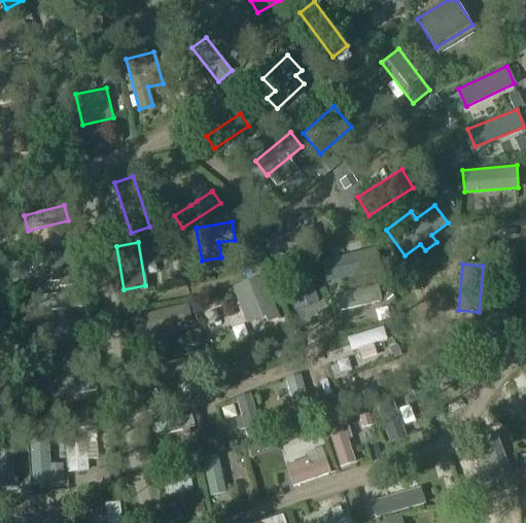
[(304,265),(281,274),(294,307),(317,298),(304,265)]
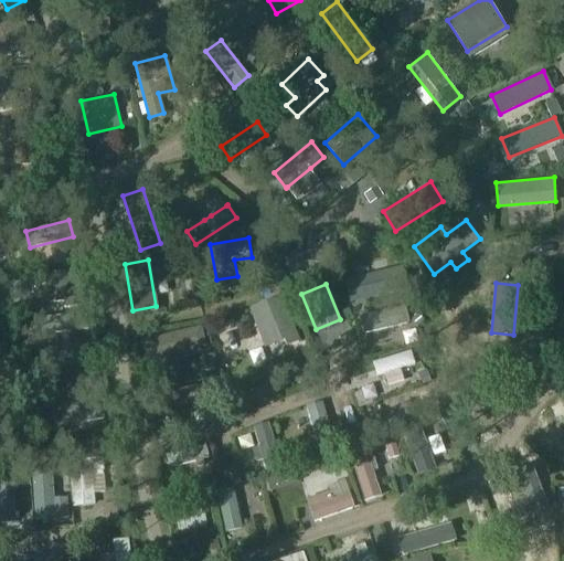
[(282,294),(249,306),(265,343),(283,337),(285,342),(298,337),(282,294)]
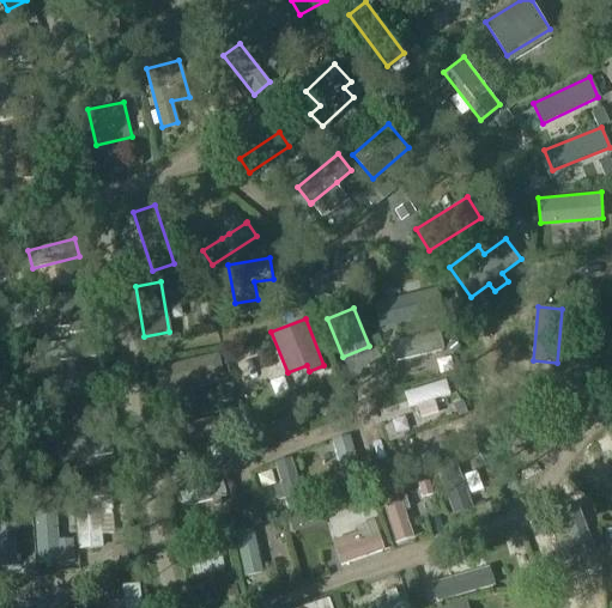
[(397,363),(425,364),(426,339),(397,339),(397,363)]
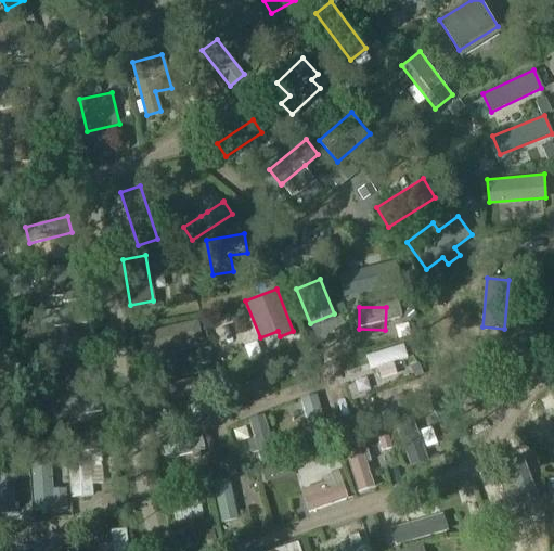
[(196,319),(145,331),(150,350),(201,338),(196,319)]
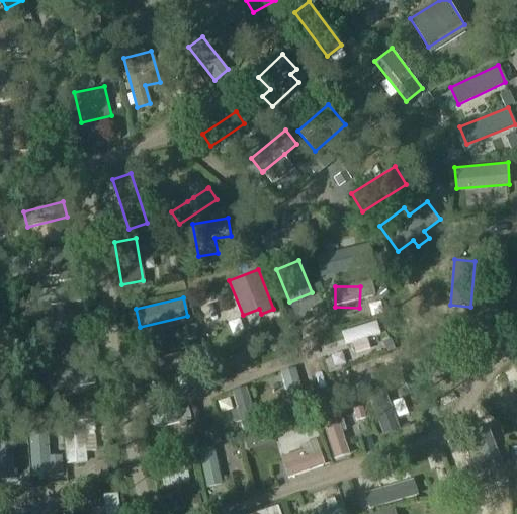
[(348,346),(374,341),(371,325),(359,327),(356,313),(342,315),(348,346)]
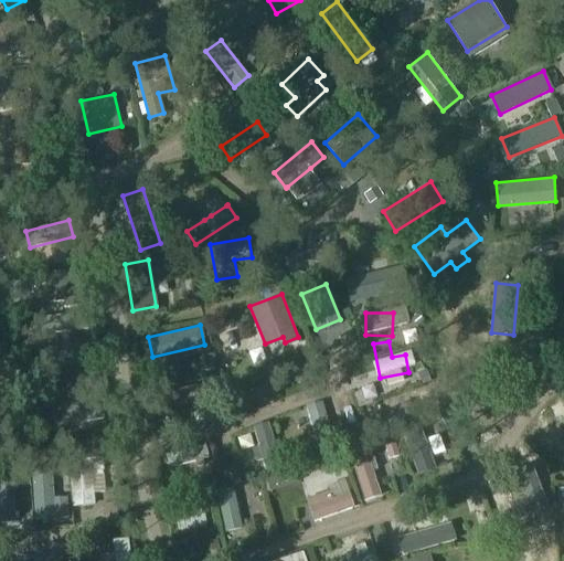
[(97,370),(81,372),(87,419),(104,416),(97,370)]
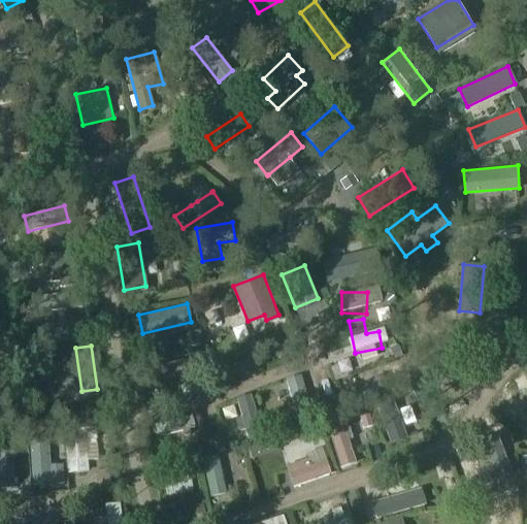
[(191,357),(141,369),(144,384),(195,372),(191,357)]
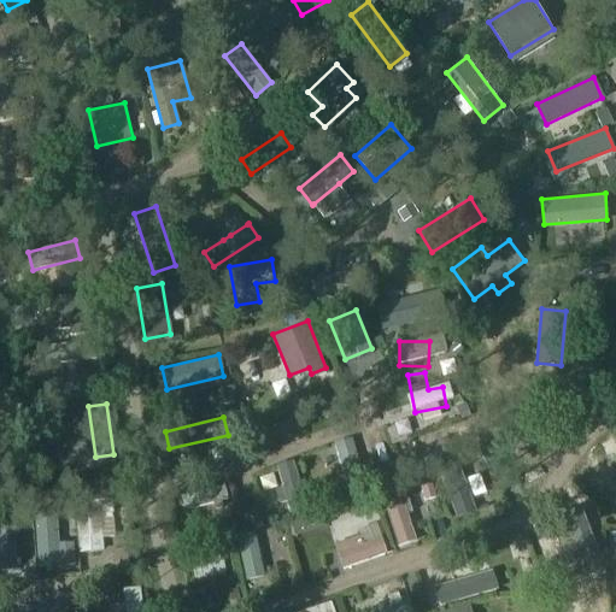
[(352,439),(334,443),(347,488),(365,483),(352,439)]
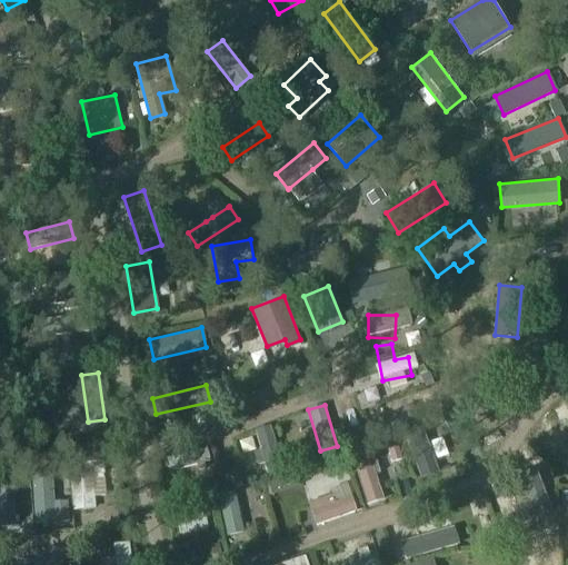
[(270,425),(255,429),(260,449),(263,461),(268,474),(282,471),(270,425)]
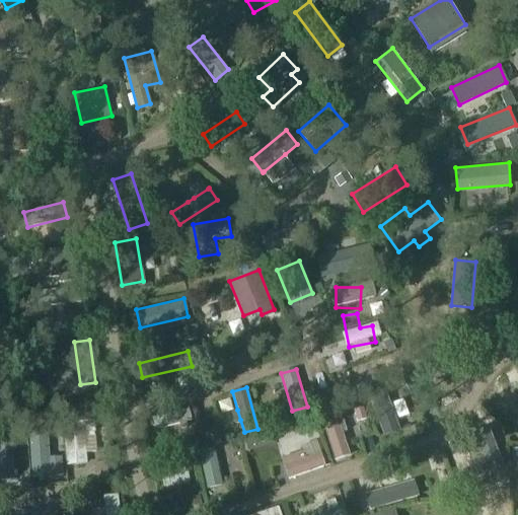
[(384,387),(368,393),(383,433),(399,428),(384,387)]
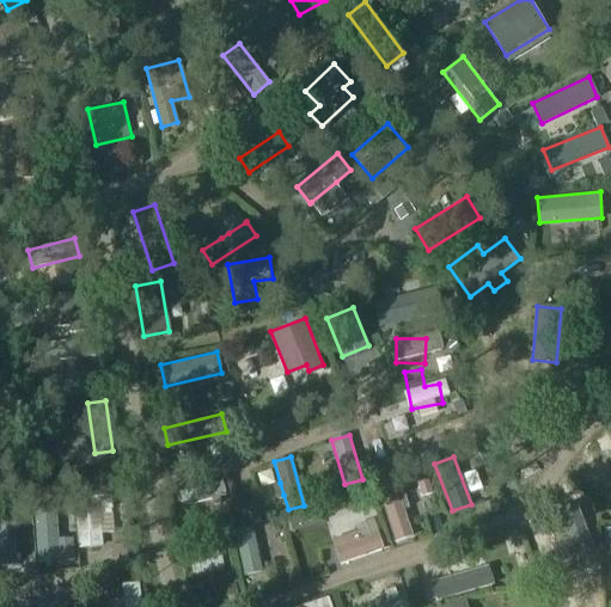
[(222,479),(179,490),(183,504),(226,494),(222,479)]
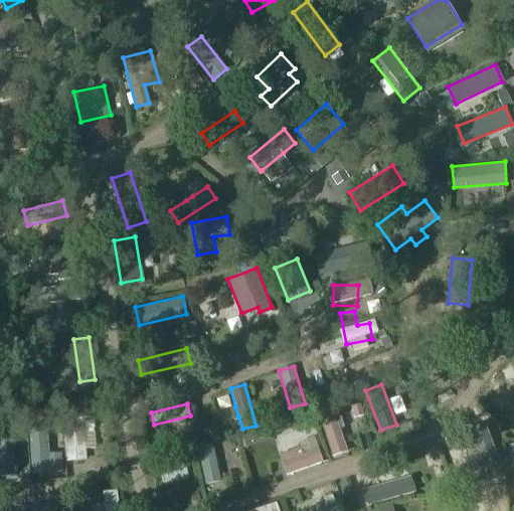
[(93,406),(63,409),(67,456),(86,455),(86,447),(83,427),(95,426),(94,418),(93,406)]
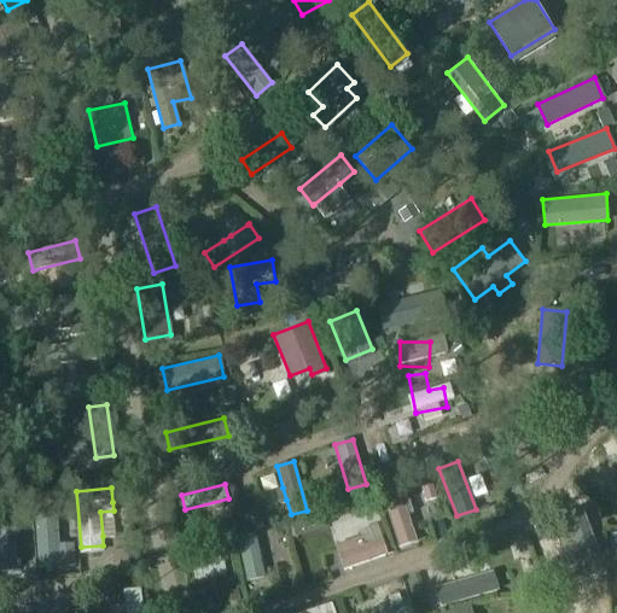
[(402,498),(386,505),(401,546),(417,539),(402,498)]
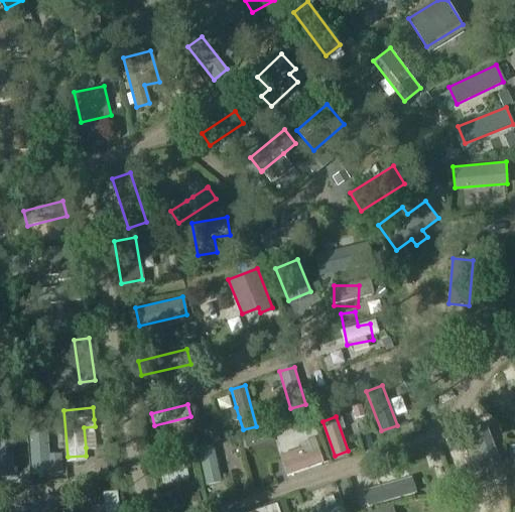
[(501,462),(486,422),(470,428),(479,452),(465,458),(471,474),(501,462)]
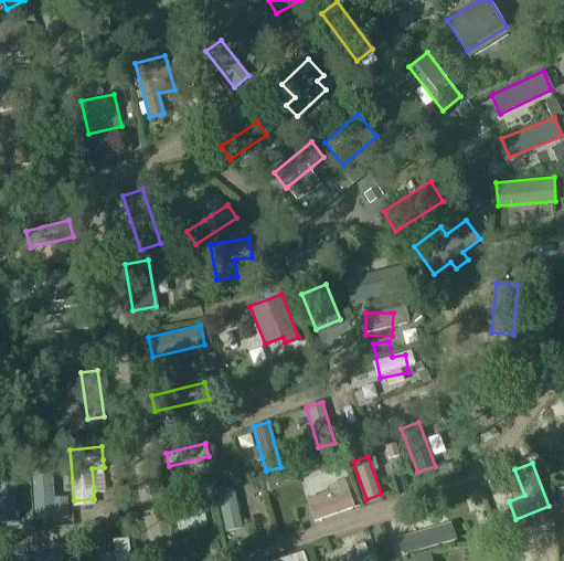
[(51,469),(32,470),(35,520),(53,519),(52,500),(51,469)]
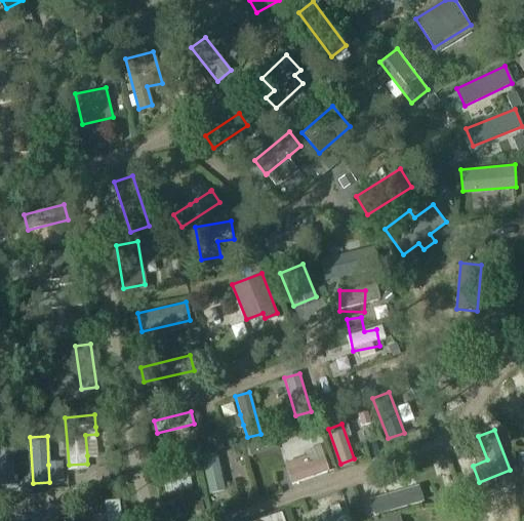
[(12,444),(0,444),(0,485),(14,485),(12,444)]
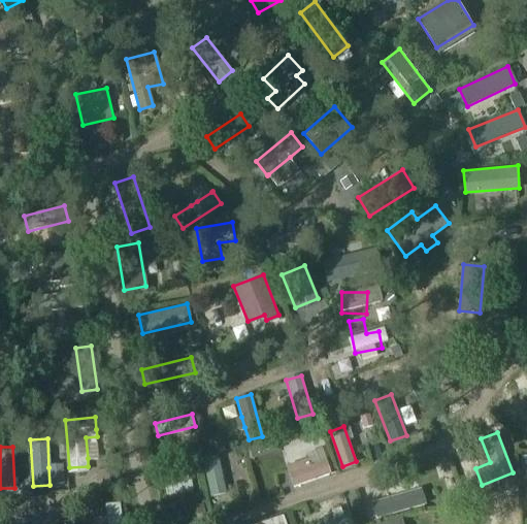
[(217,454),(202,458),(211,494),(225,491),(217,454)]
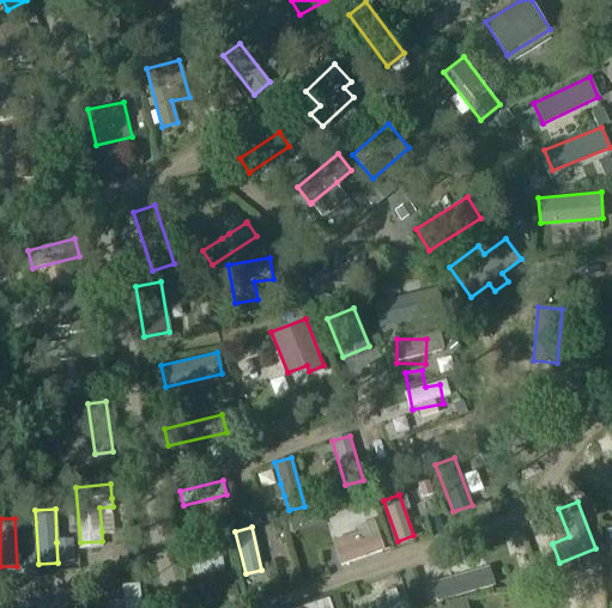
[(361,540),(358,532),(334,540),(341,563),(383,548),(379,534),(361,540)]
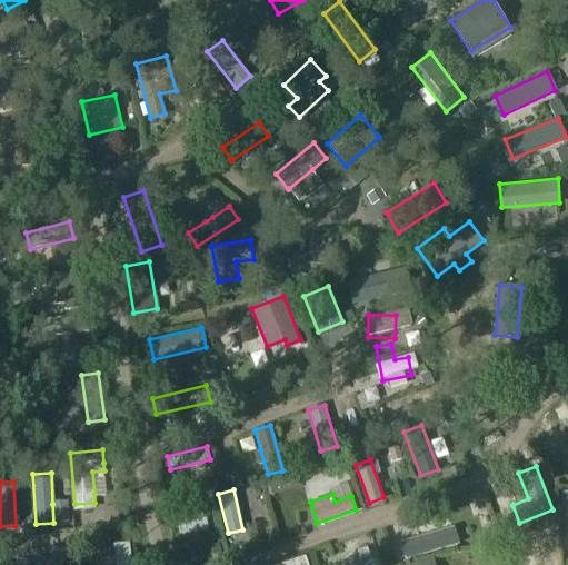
[(201,502),(173,507),(176,521),(205,515),(201,502)]
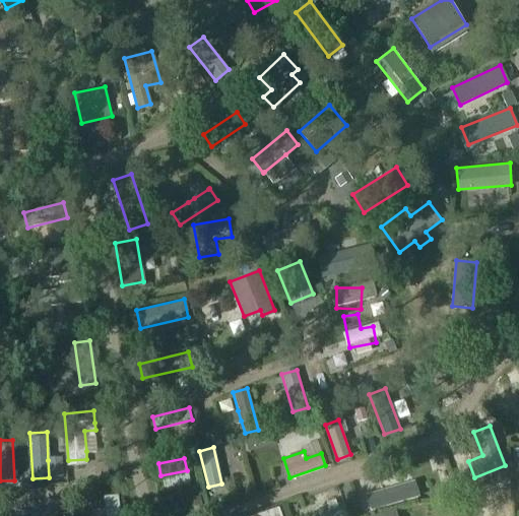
[(413,480),(367,495),(371,509),(418,496),(413,480)]
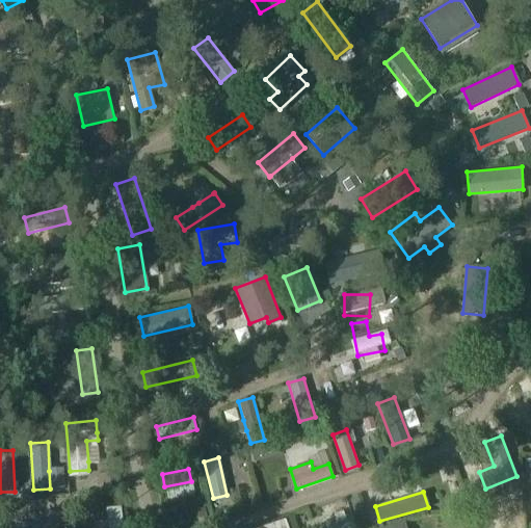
[(123,527),(122,507),(107,508),(108,522),(108,527),(123,527)]
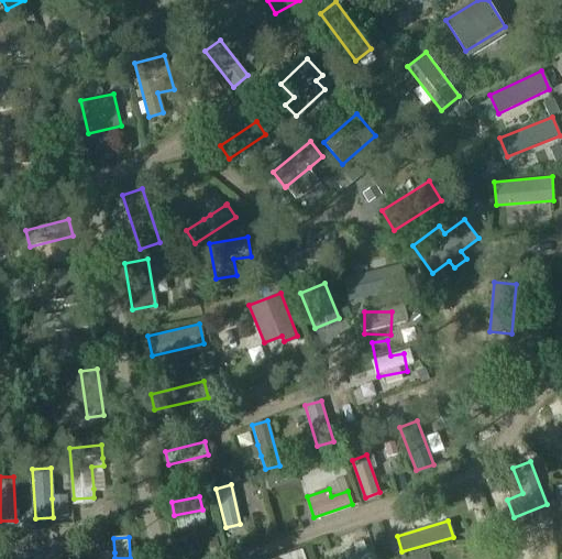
[(376,558),(372,544),(335,556),(337,558),(376,558)]
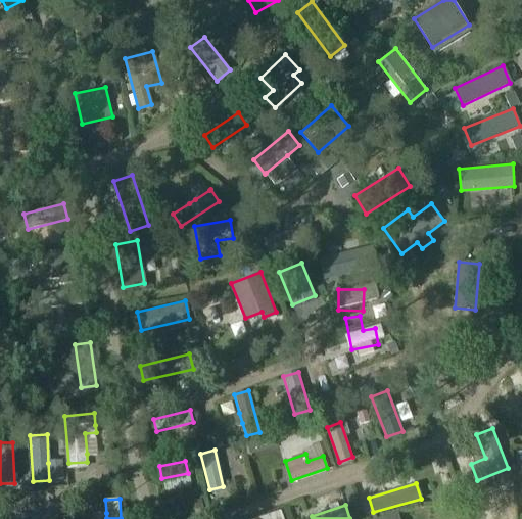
[(283,518),(281,510),(252,518),(283,518)]
